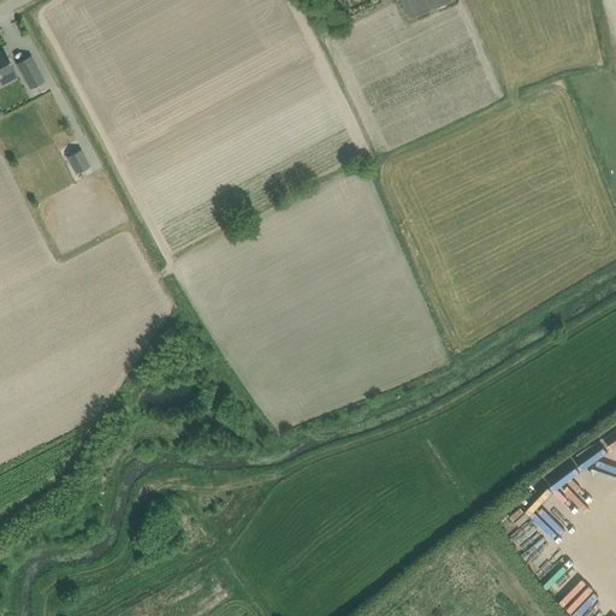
[(401,0),(410,18),(452,0),(401,0)]
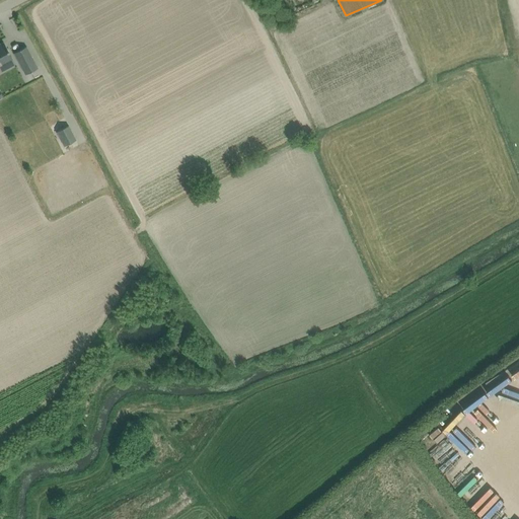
[(0,64),(12,58),(3,42),(0,43),(0,64)]
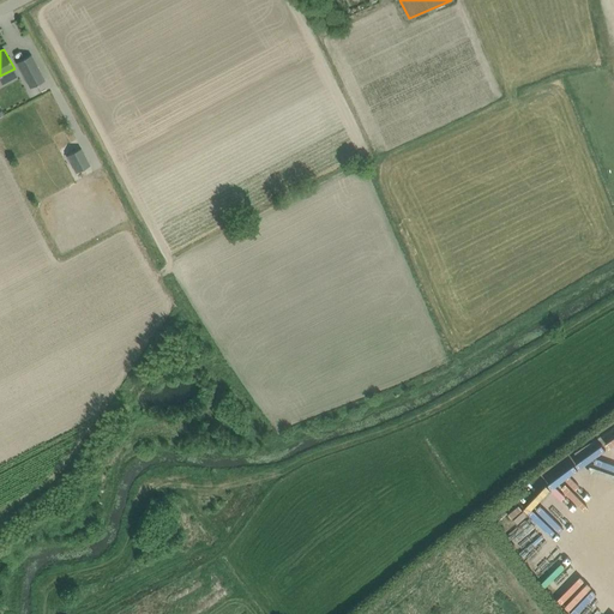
[(44,79),(31,55),(17,62),(30,88),(44,79)]
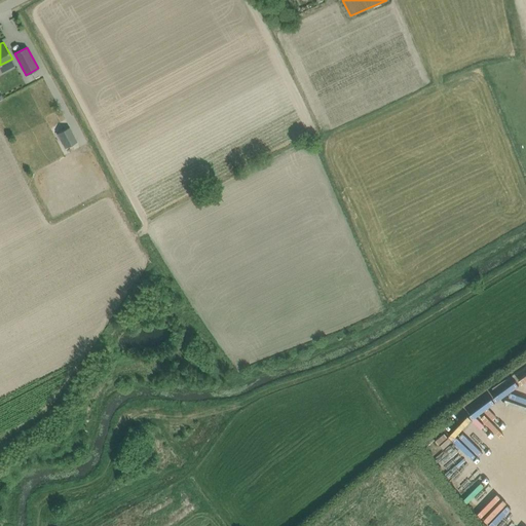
[(57,134),(65,148),(77,142),(70,126),(57,134)]
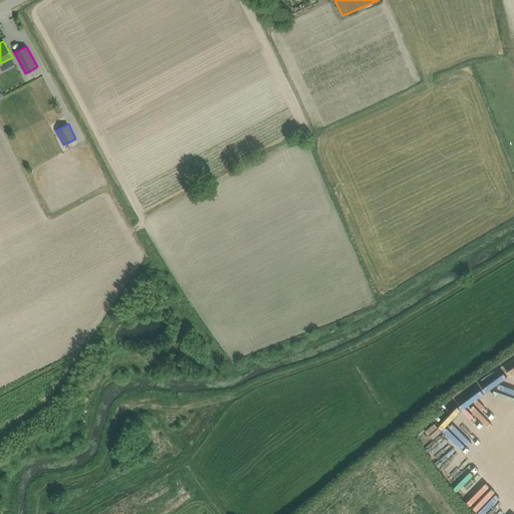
[(513,373),(492,384),(496,393),(513,383),(513,373)]
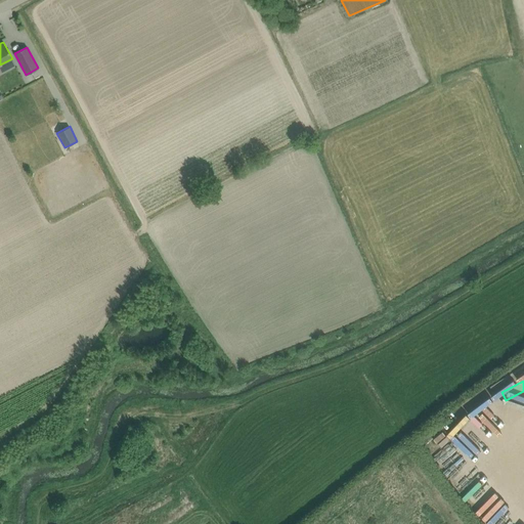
[(475,408),(482,421),(487,418),(485,415),(500,404),(495,395),(475,408)]
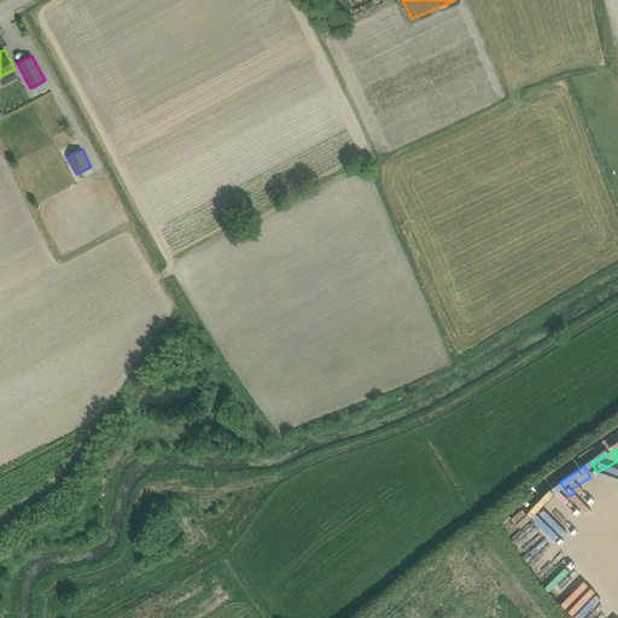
[(577,485),(572,490),(592,513),(596,508),(577,485)]
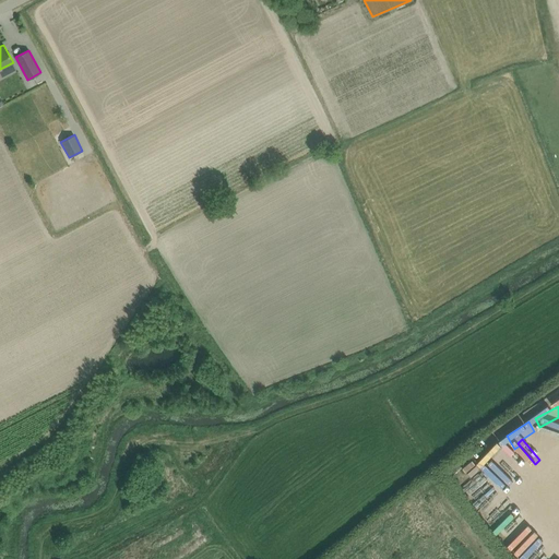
[(483,455),(488,464),(492,461),(499,472),(513,463),(521,474),(526,470),(506,440),(483,455)]
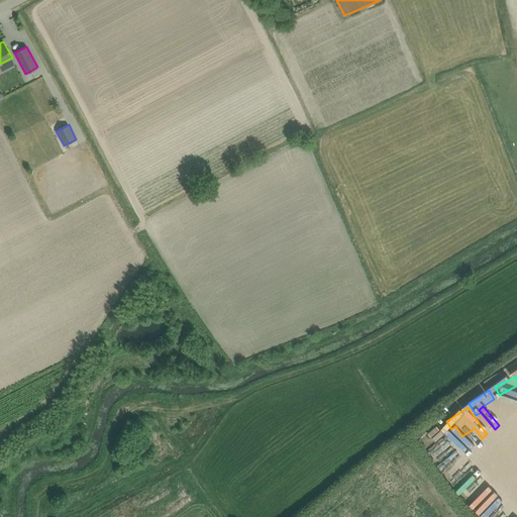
[(440,427),(432,435),(439,443),(448,436),(440,427)]
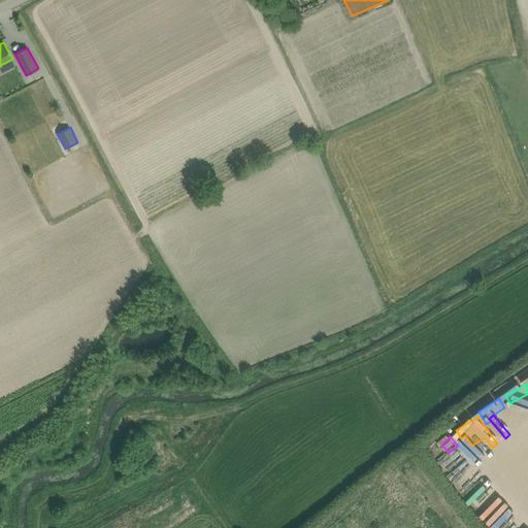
[(464,438),(460,442),(474,460),(480,456),(464,438)]
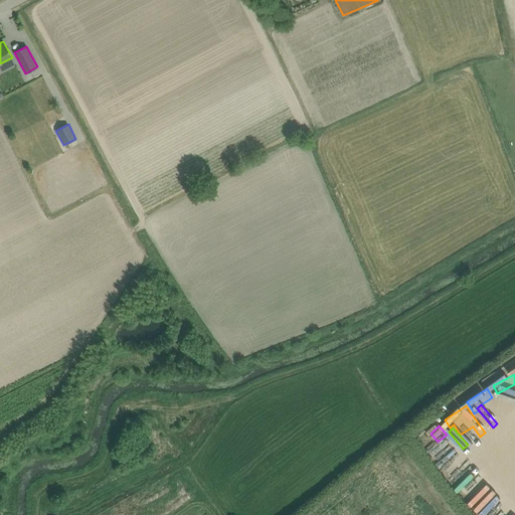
[(440,465),(461,453),(458,447),(437,460),(440,465)]
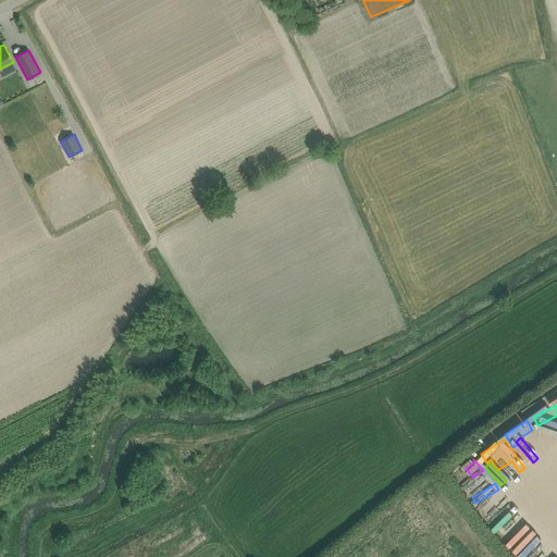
[(498,529),(519,512),(515,508),(494,524),(498,529)]
